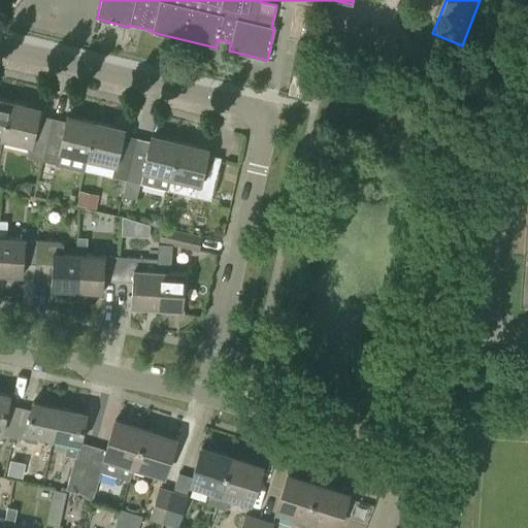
[(303,72),(294,70),(288,94),(298,96),(303,72)]
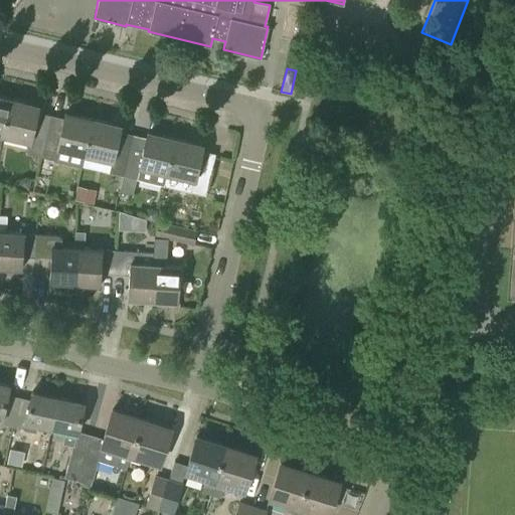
[(3,135),(11,100),(0,97),(0,142),(2,135),(3,135)]
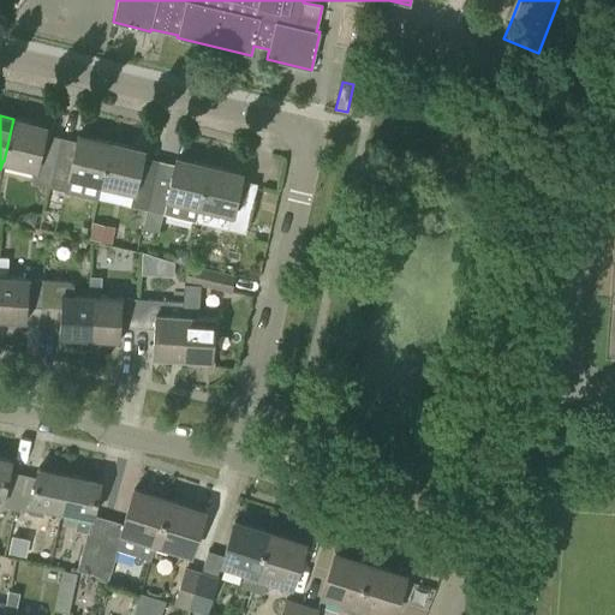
[(49,186),(58,149),(41,144),(46,126),(13,119),(4,161),(35,169),(33,181),(49,186)]
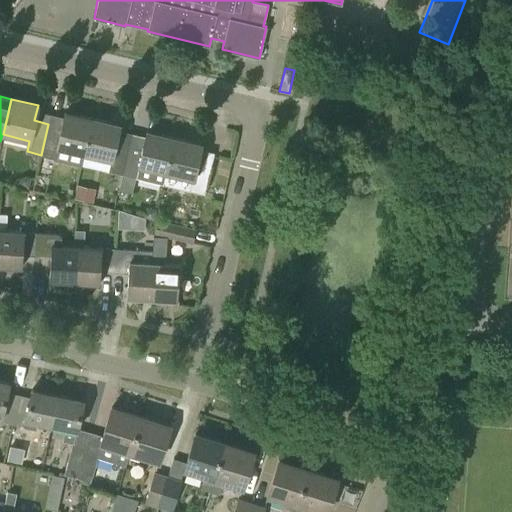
[(84,154),(92,118),(65,112),(62,127),(48,124),(41,155),(54,158),(57,147),(84,154)]
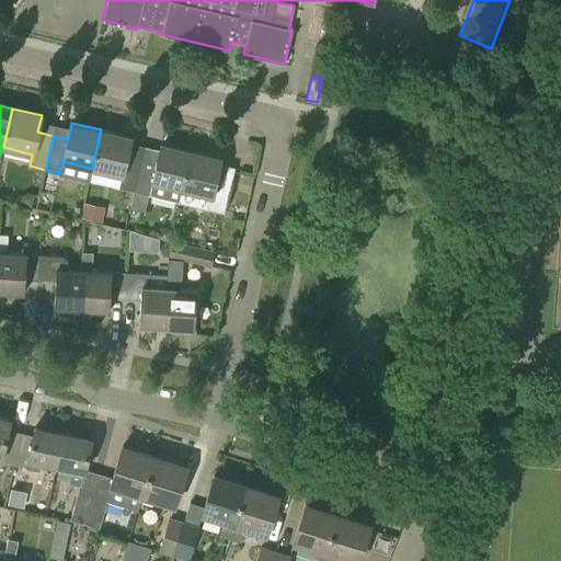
[(134,192),(142,157),(127,153),(130,137),(101,129),(92,169),(122,175),(118,187),(134,192)]
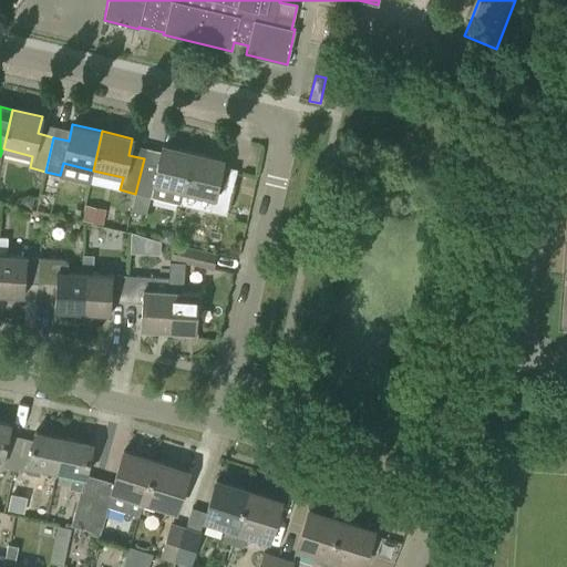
[(181,204),(193,153),(163,145),(158,162),(144,158),(135,194),(181,204)]
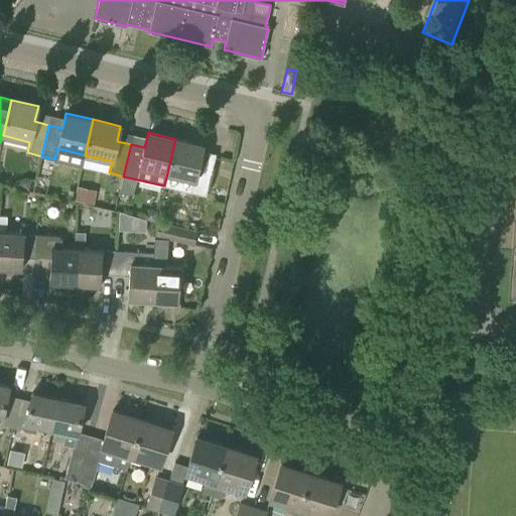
[(175,139),(164,185),(206,196),(214,164),(199,160),(203,145),(175,139)]
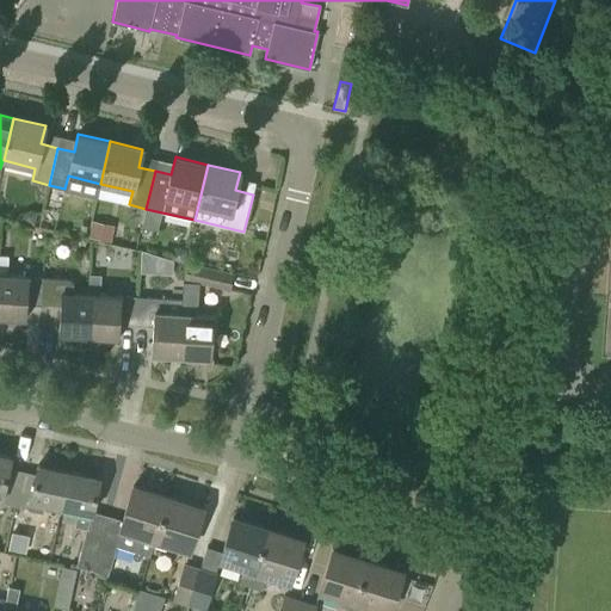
[(105,240),(109,226),(92,222),(88,236),(105,240)]
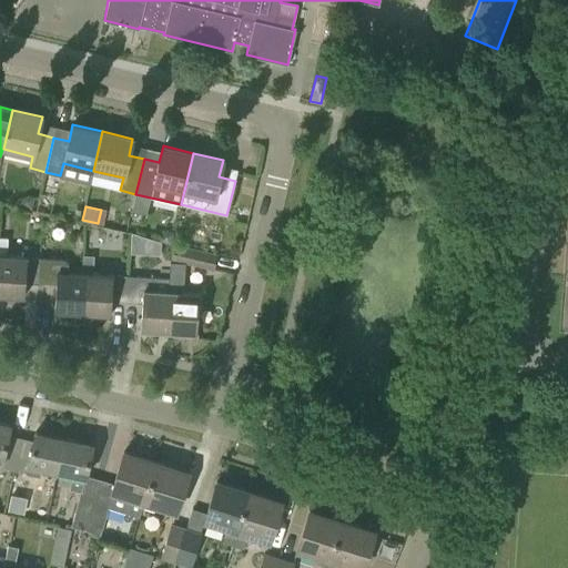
[(173,232),(166,230),(161,233),(159,240),(170,243),(173,232)]
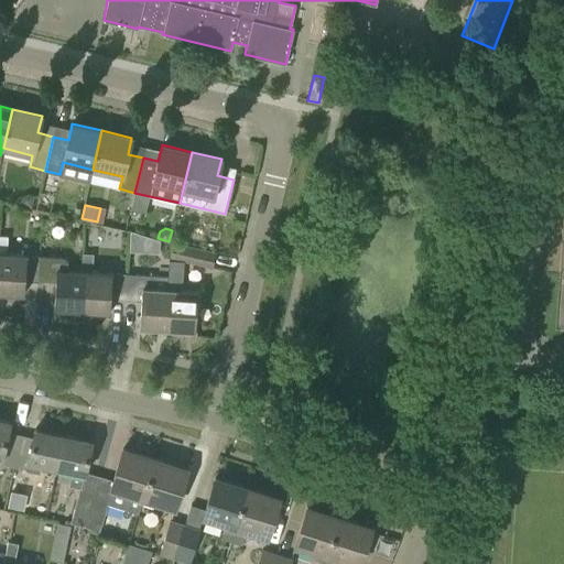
[(39,282),(40,256),(7,253),(8,236),(0,235),(0,292),(25,294),(26,281),(39,282)]
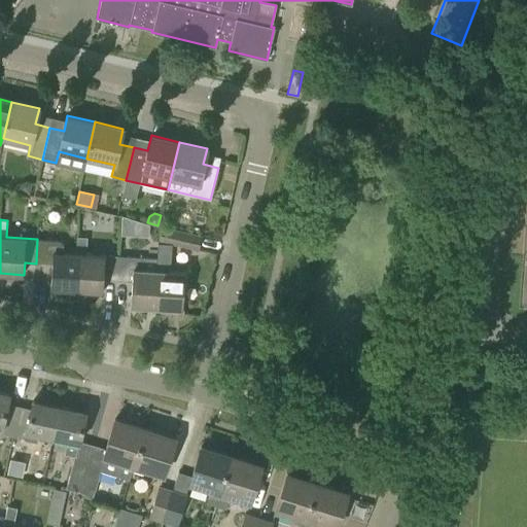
[(129,239),(130,222),(123,219),(120,239),(129,239)]
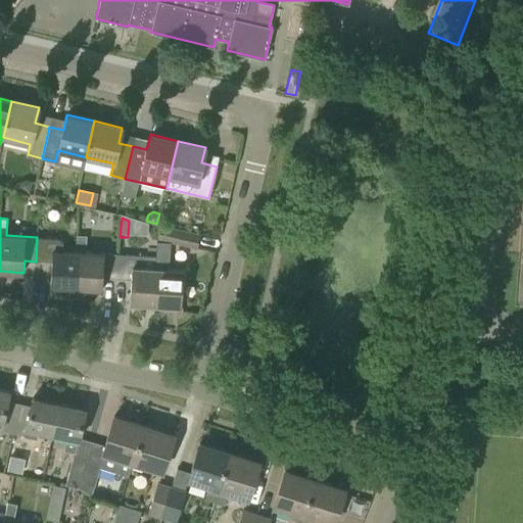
[(196,248),(199,233),(160,225),(157,239),(196,248)]
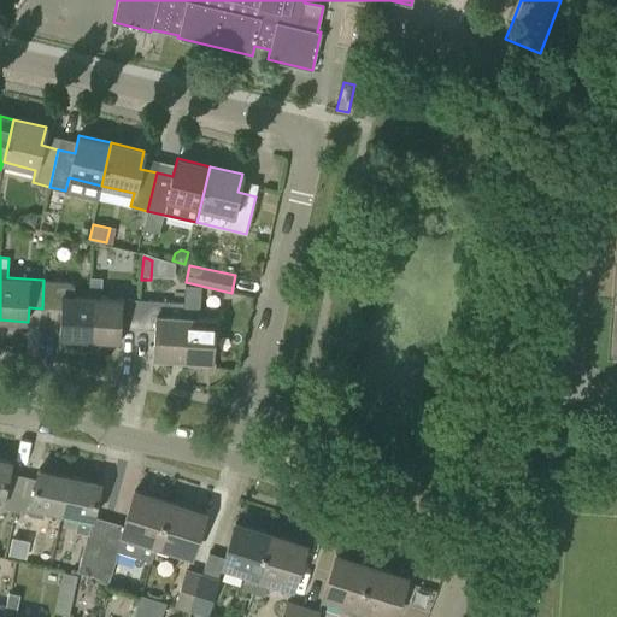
[(136,328),(139,300),(124,299),(100,298),(101,277),(90,277),(89,298),(93,298),(90,340),(122,341),(122,327),(136,328)]
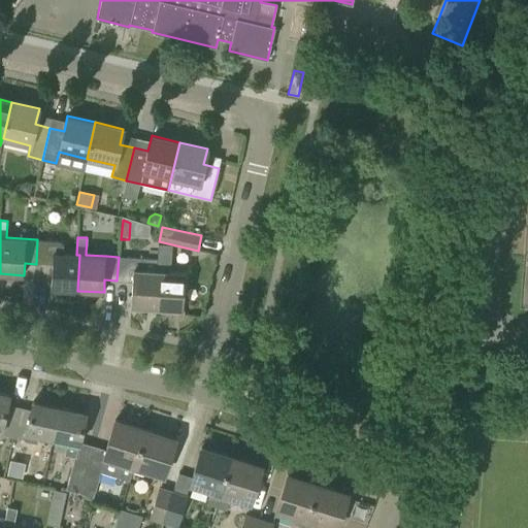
[(79,255),(76,255),(63,254),(63,245),(59,240),(37,239),(36,264),(51,265),(50,289),(77,291),(79,255)]
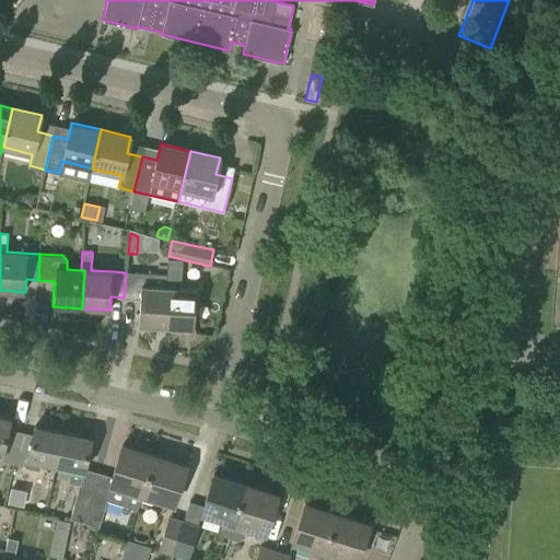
[(168,288),(167,327),(195,328),(198,290),(177,289),(178,270),(166,270),(166,275),(165,288),(168,288)]
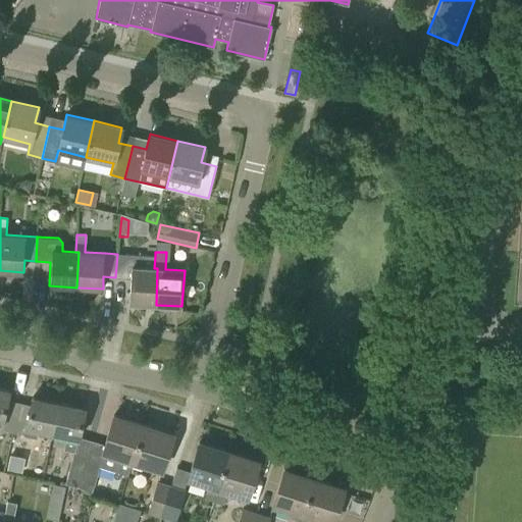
[(154,268),(155,256),(132,254),(117,254),(115,277),(129,278),(128,303),(156,305),(157,268),(154,268)]
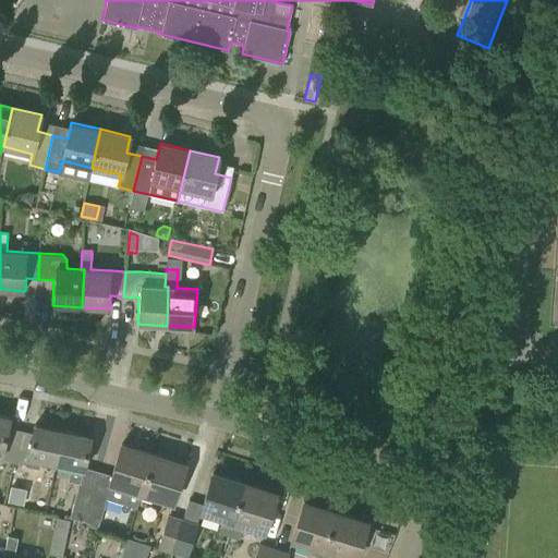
[(14,461),(21,431),(8,427),(10,417),(0,414),(0,455),(1,456),(1,459),(14,461)]
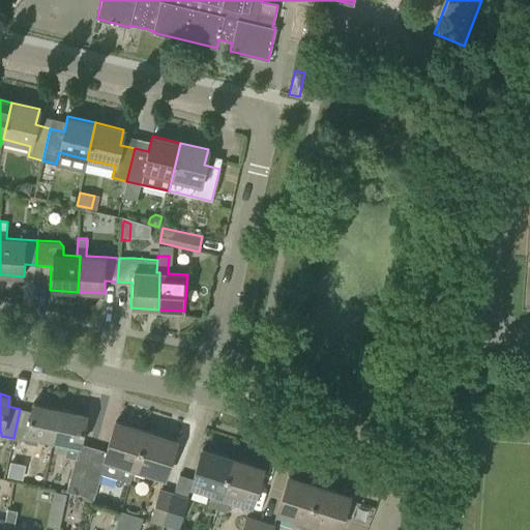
[(53,440),(60,409),(33,404),(31,411),(20,409),(13,438),(32,442),(33,436),(53,440)]
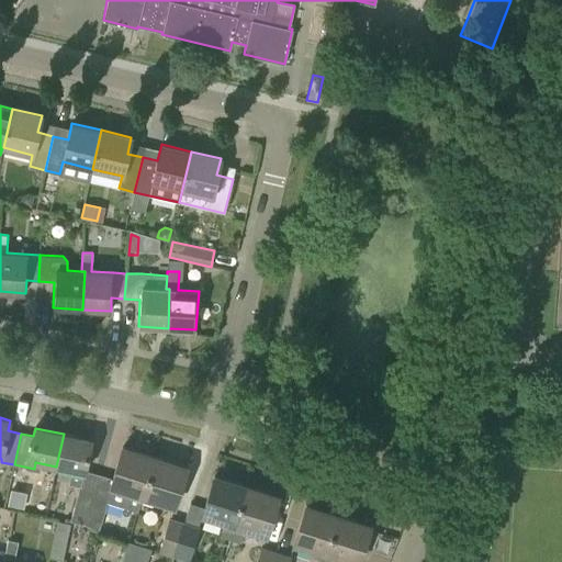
[(68,484),(80,486),(94,490),(99,474),(85,471),(91,439),(64,434),(56,467),(71,470),(68,484)]
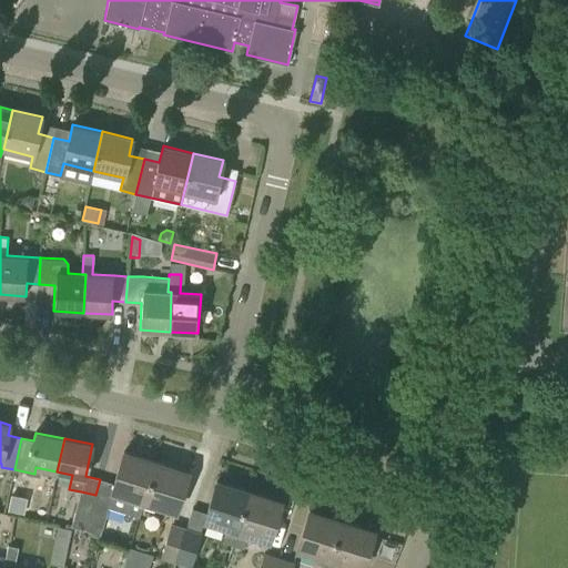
[(156,463),(123,452),(113,484),(100,479),(95,495),(85,529),(100,534),(112,492),(131,497),(127,511),(140,515),(144,501),(156,463)]
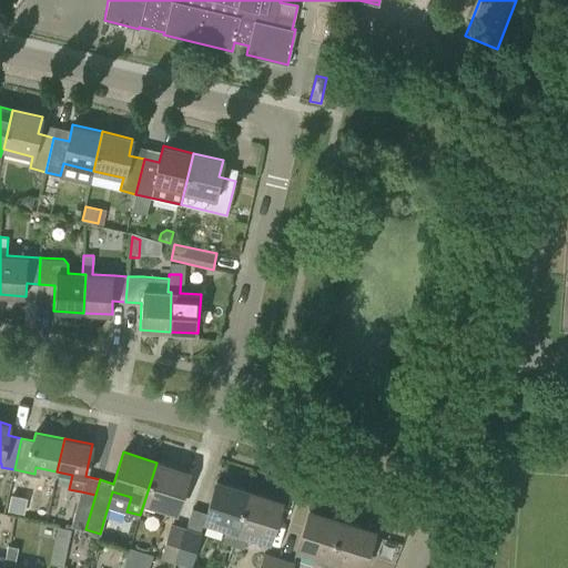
[(156,463),(144,501),(176,511),(189,473),(156,463)]
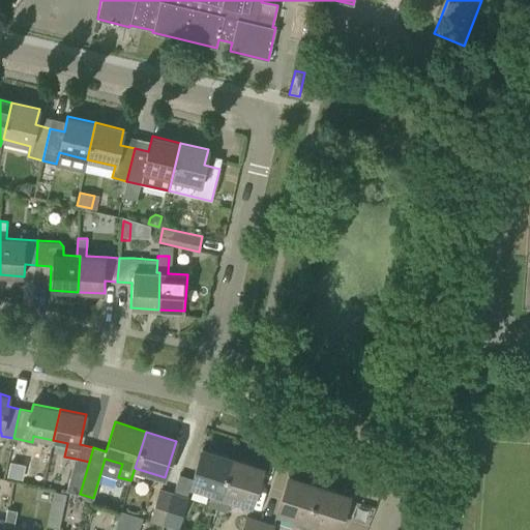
[(216,508),(232,459),(202,449),(190,486),(212,493),(208,505),(216,508)]
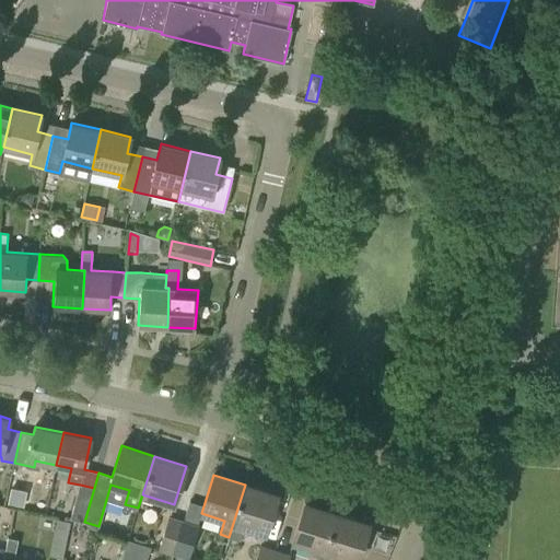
[(94,488),(80,485),(70,518),(84,522),(94,488)]
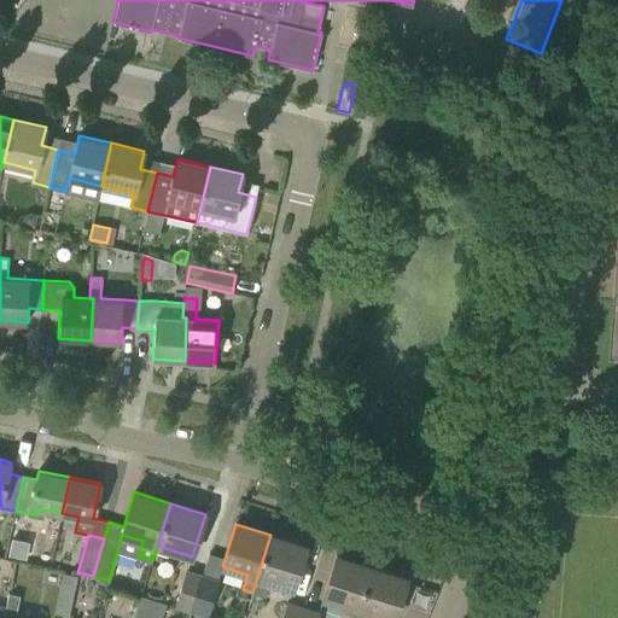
[(270,535),(252,593),(264,596),(268,587),(270,582),(293,589),(307,547),(270,535)]
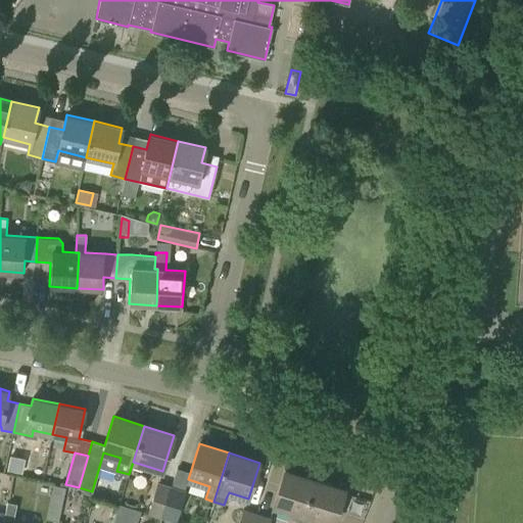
[(176,466),(175,482),(187,483),(188,467),(176,466)]
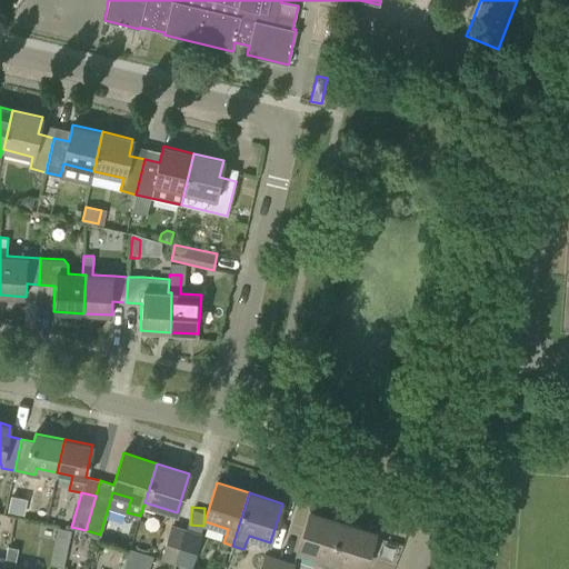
[(330,561),(342,521),(310,511),(297,551),(330,561)]
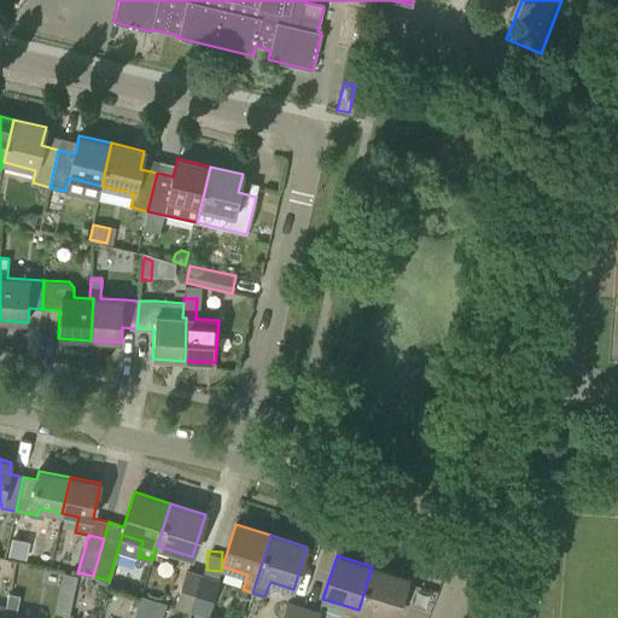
[(372,566),(359,610),(384,617),(395,617),(408,578),(372,566)]
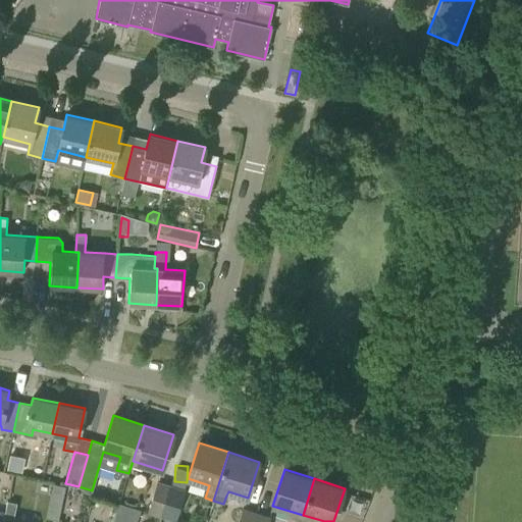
[(161,517),(171,485),(157,481),(148,513),(161,517)]
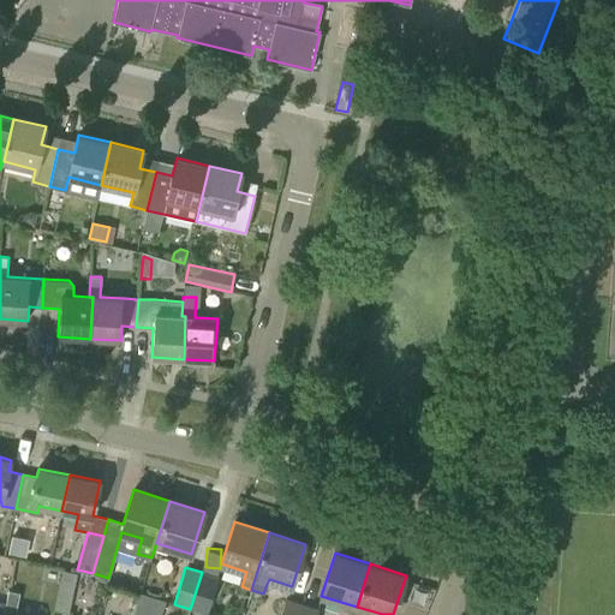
[(69,613),(77,573),(63,571),(54,610),(69,613)]
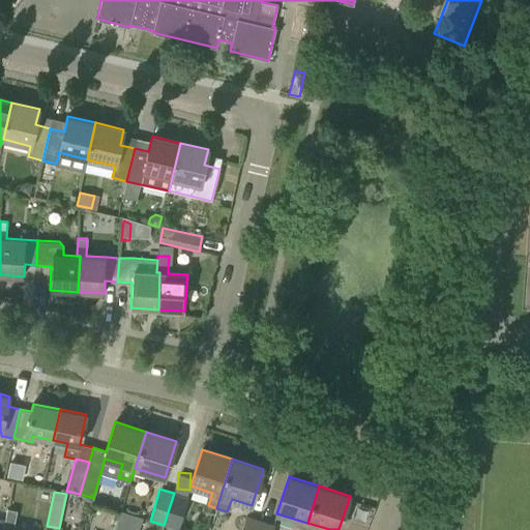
[(188,497),(174,493),(164,525),(178,529),(188,497)]
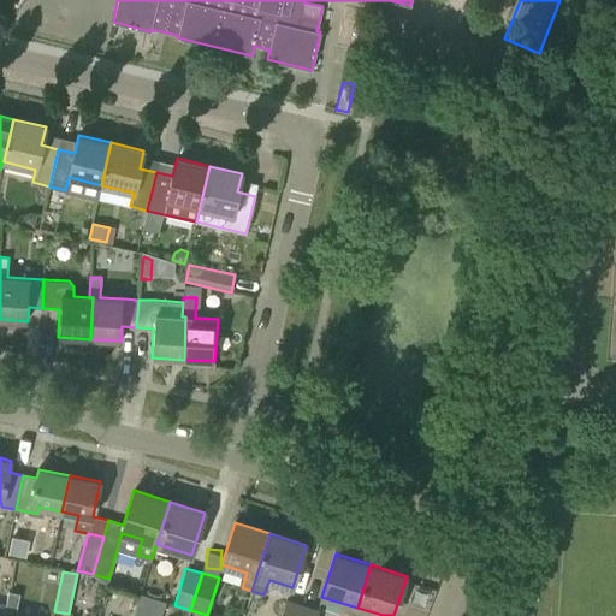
[(15,615),(19,593),(9,591),(3,615),(15,615)]
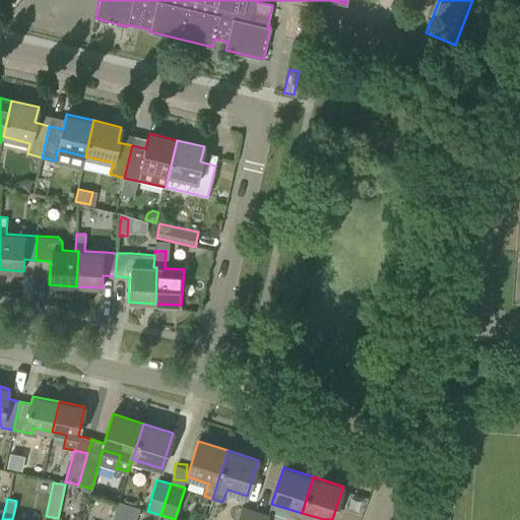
[(110,519),(123,519),(128,505),(116,501),(110,519)]
